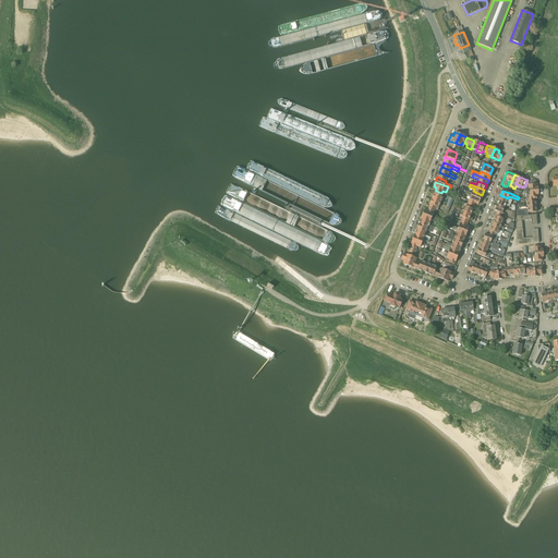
[(432,199),(440,203),(444,195),(441,194),(435,192),(432,199)]
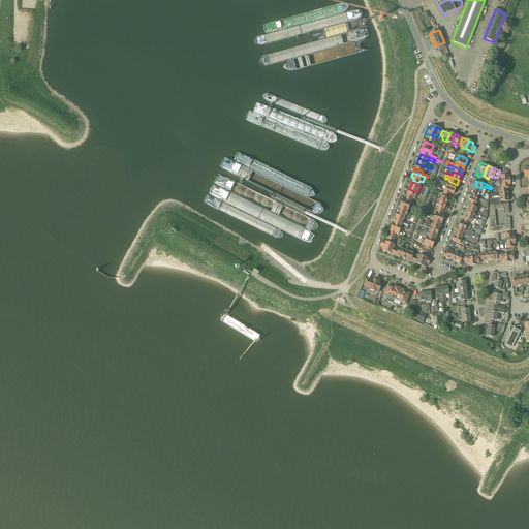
[(486,190),(481,188),(474,185),(472,190),(484,194),(485,194),(486,190)]
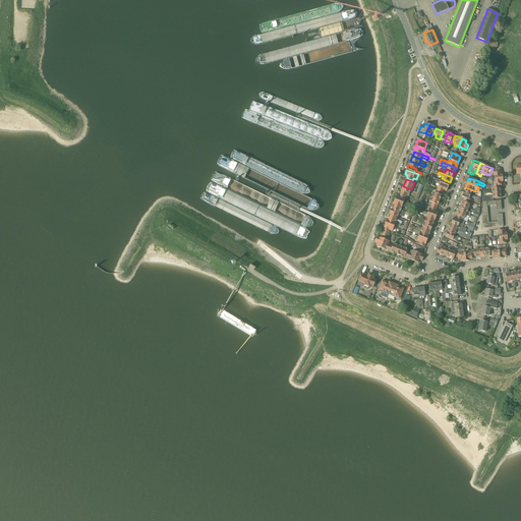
[(447,191),(449,186),(440,183),(438,190),(443,192),(444,190),(447,191)]
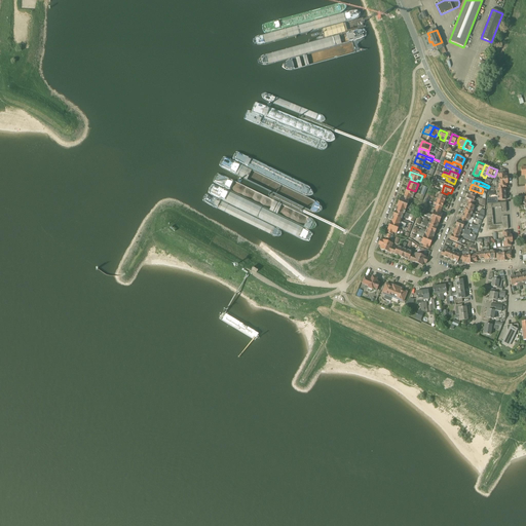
[(413,196),(415,191),(407,188),(404,195),(410,197),(412,198),(413,196)]
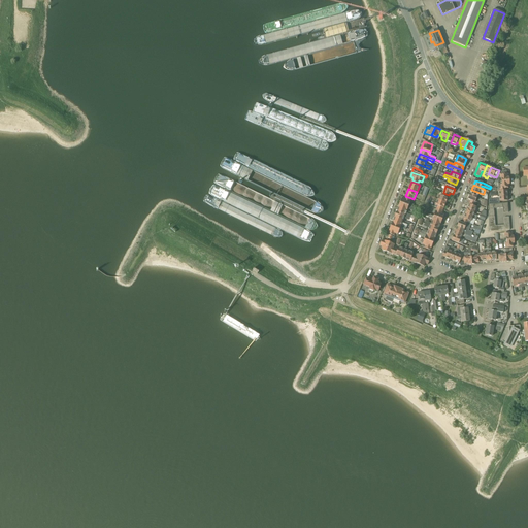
[(484,194),(483,194),(471,190),(469,194),(476,197),(477,195),(482,196),(485,197),(487,198),(488,196),(486,195),(484,194)]
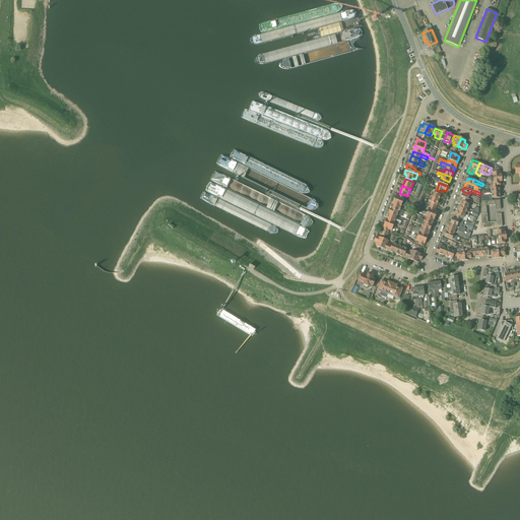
[(431,197),(439,200),(442,193),(434,190),(431,197)]
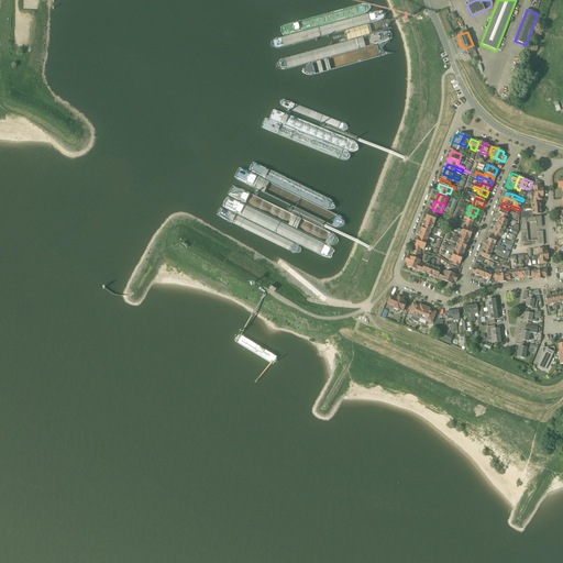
[(503,213),(501,216),(506,218),(509,219),(510,217),(506,216),(508,210),(500,207),(498,212),(503,213)]
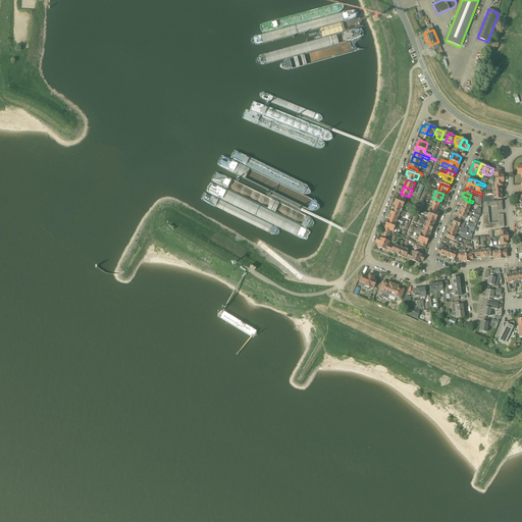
[(483,202),(490,202),(493,201),(493,199),(502,198),(501,194),(493,194),(493,197),(483,198),(483,202)]
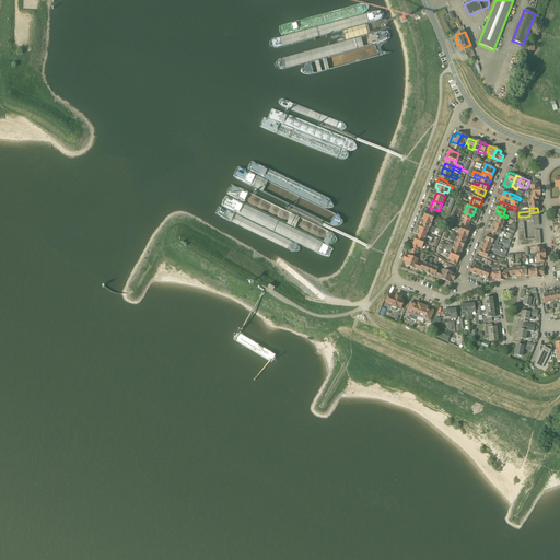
[(433,219),(436,211),(430,209),(429,211),(427,210),(424,216),(433,219)]
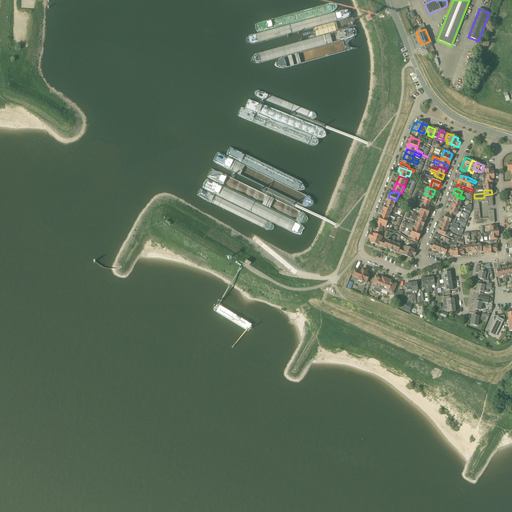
[(432,197),(424,194),(421,201),(429,204),(430,202),(432,197)]
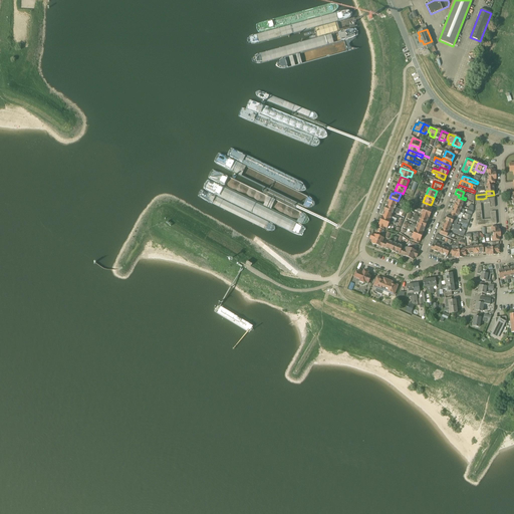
[(465,200),(462,199),(458,197),(455,204),(462,207),(464,202),(465,203),(466,200),(465,200)]
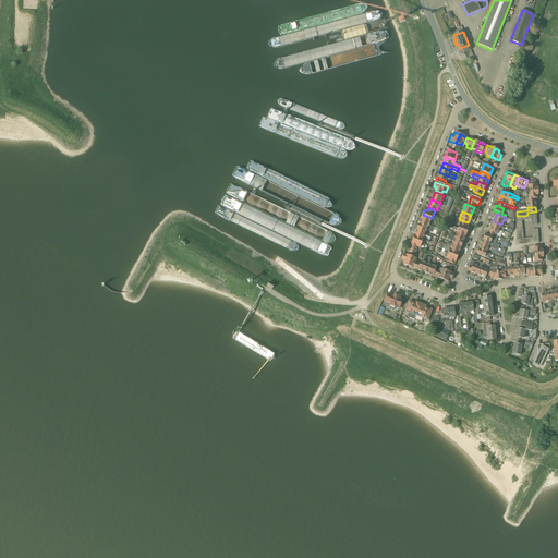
[(421,219),(419,225),(434,230),(435,228),(428,226),(429,222),(421,219)]
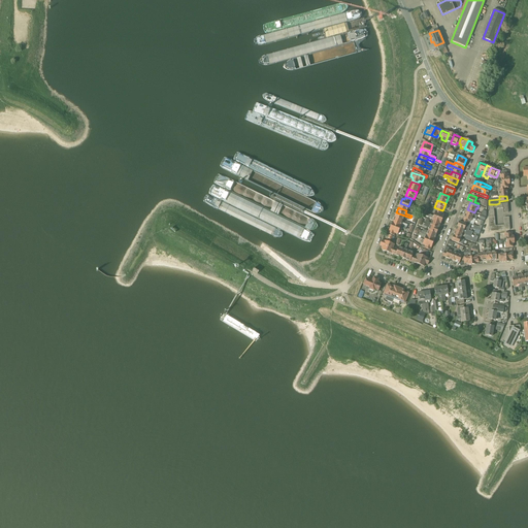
[(434,216),(442,220),(444,215),(441,213),(442,211),(436,209),(434,216)]
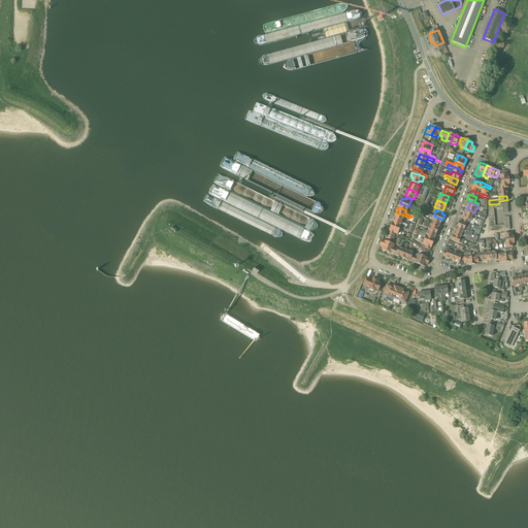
[(465,213),(476,219),(476,218),(477,216),(473,215),(474,212),(467,209),(465,213)]
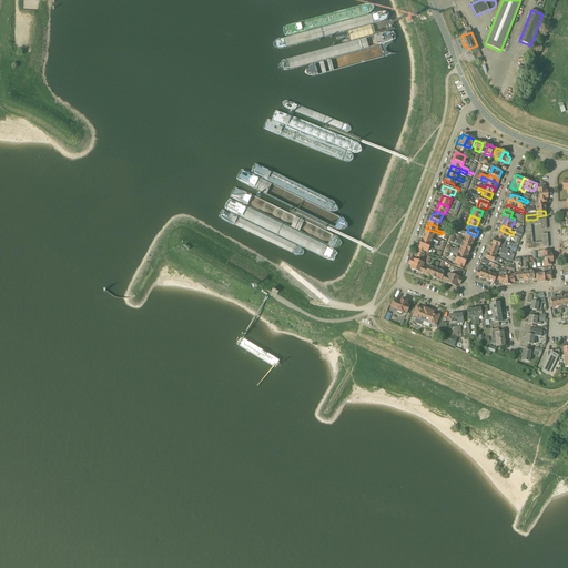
[(440,236),(442,234),(426,229),(424,233),(434,237),(434,234),(437,235),(439,236),(440,236)]
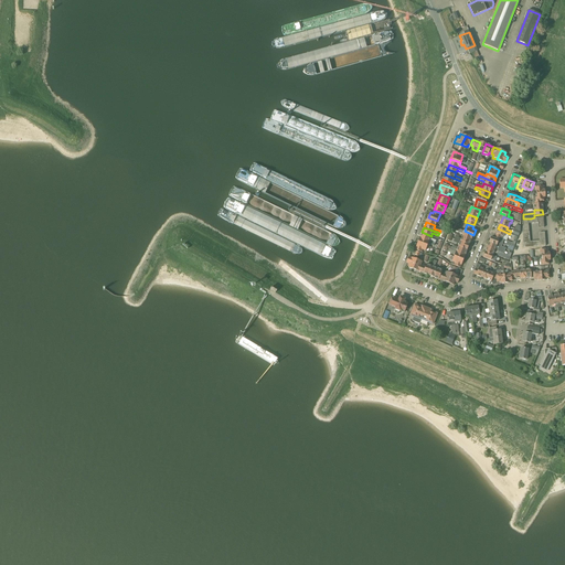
[(462,236),(471,240),(473,235),(465,231),(458,228),(458,230),(457,228),(456,228),(455,231),(460,233),(460,235),(462,236)]
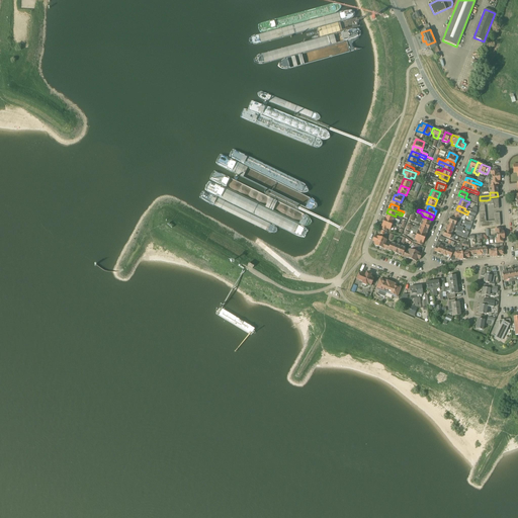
[(466,217),(467,214),(456,209),(454,217),(461,220),(463,214),(466,217)]
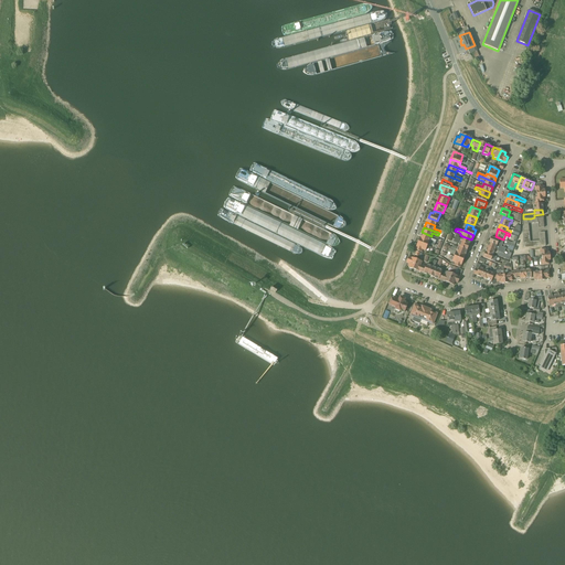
[(422,232),(420,237),(435,243),(436,241),(430,238),(432,236),(422,232)]
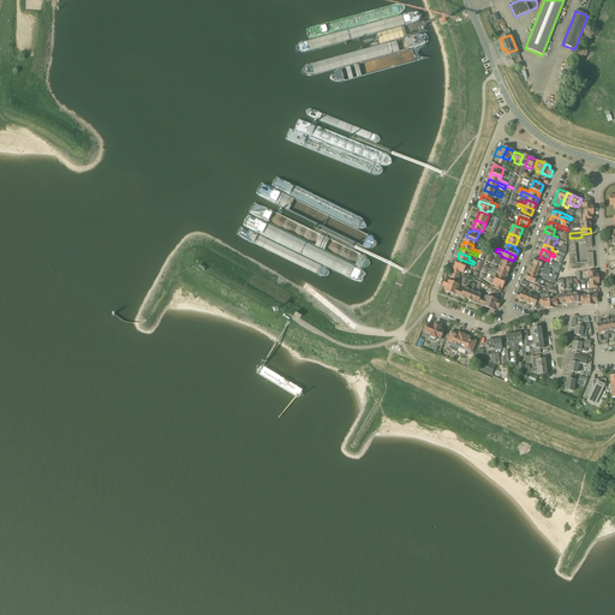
[(535,258),(532,264),(547,269),(549,262),(548,261),(539,257),(538,260),(535,258)]
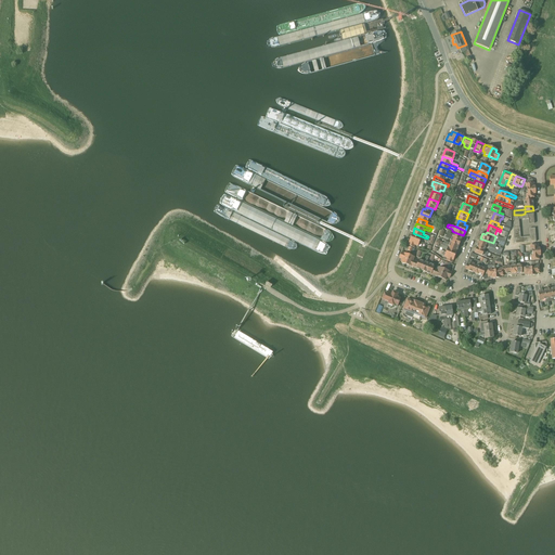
[(451,240),(450,242),(459,245),(461,241),(447,235),(446,237),(451,240)]
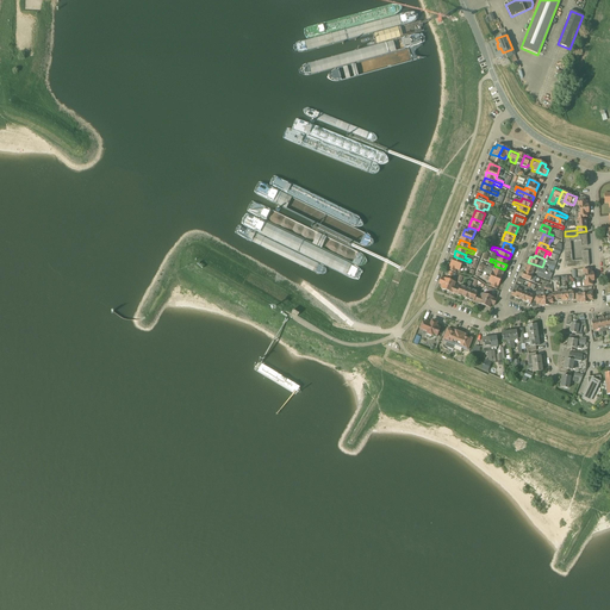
[(459,271),(461,266),(452,261),(448,269),(455,272),(456,269),(459,271)]
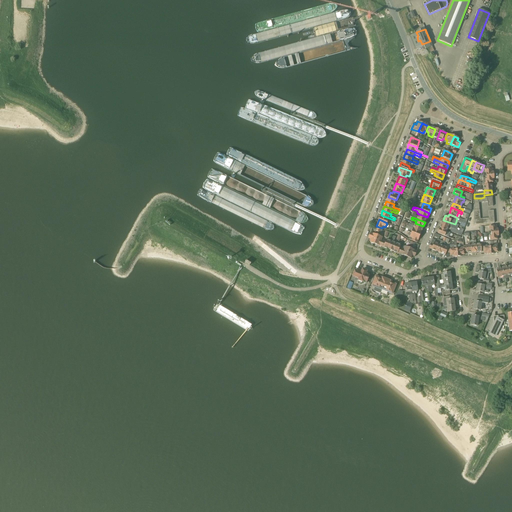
[(466,221),(464,220),(460,219),(459,222),(461,223),(460,225),(464,227),(465,227),(467,221),(466,221)]
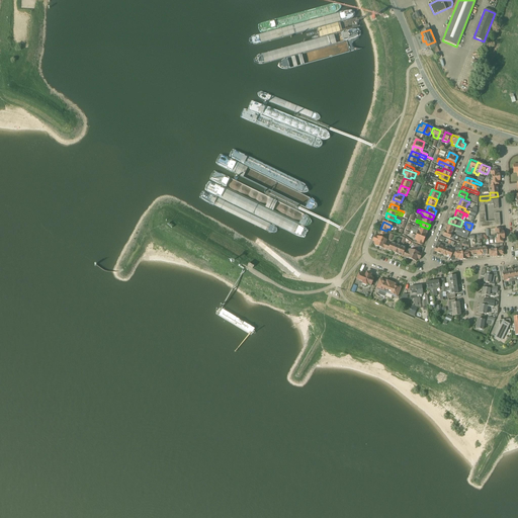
[(448,223),(446,227),(462,233),(463,229),(460,227),(448,223)]
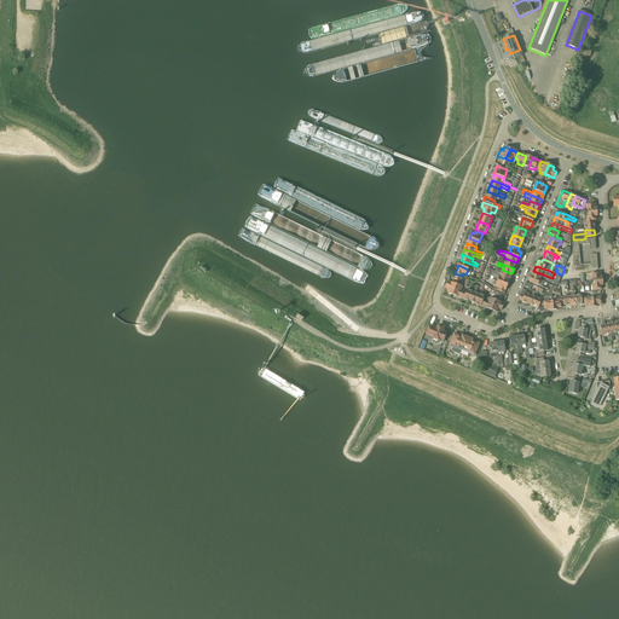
[(493,273),(509,279),(510,279),(512,273),(502,270),(501,273),(501,272),(501,271),(497,270),(496,271),(495,271),(493,273)]
